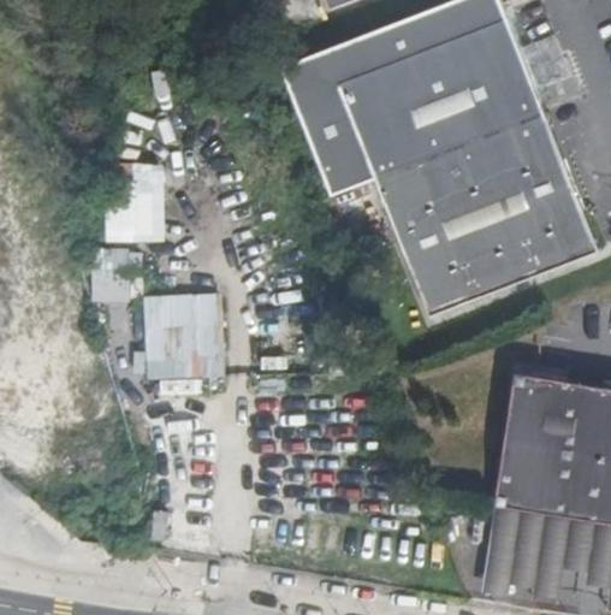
[(595,252),(492,0),(448,0),(277,71),(324,193),(368,177),(427,317),(595,252)]
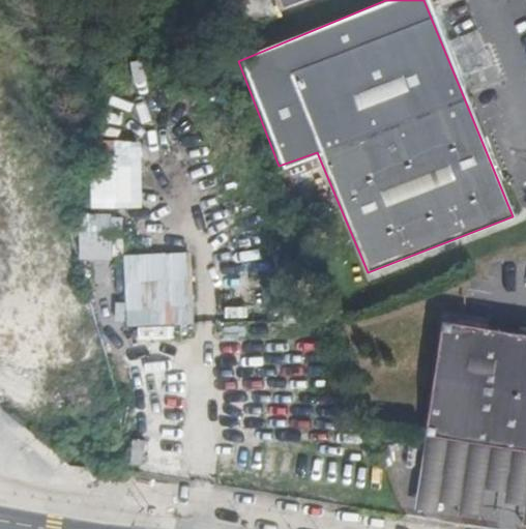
[(262,5),(260,0),(243,0),(245,8),(262,5)]
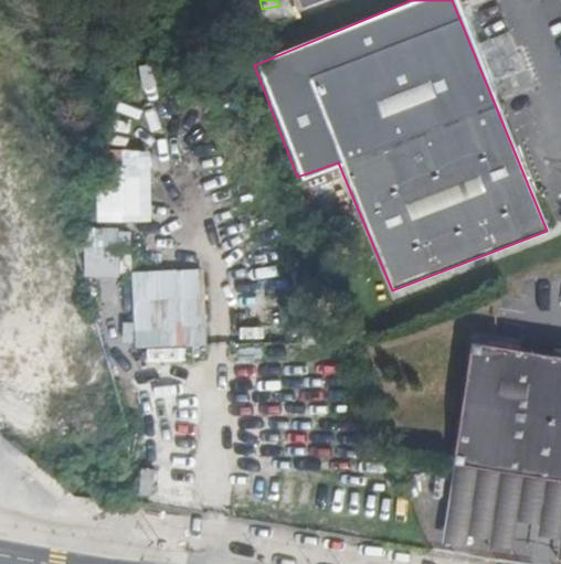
[(303,7),(319,0),(295,0),(299,9),(303,7)]
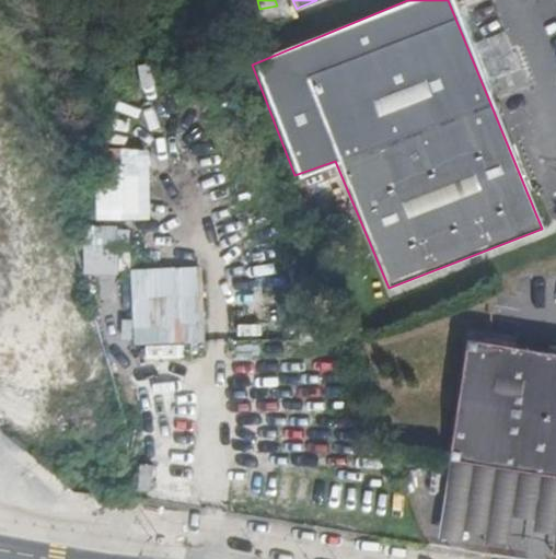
[(499,57),(486,61),(491,77),(506,71),(499,57)]
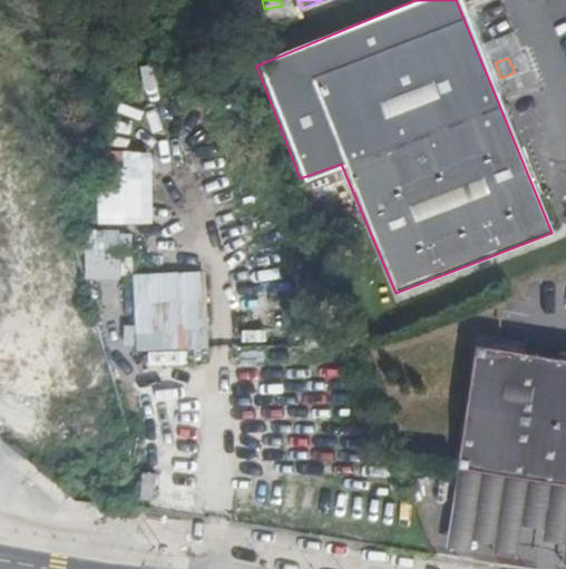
[(98,223),(152,224),(154,151),(99,150),(98,223)]
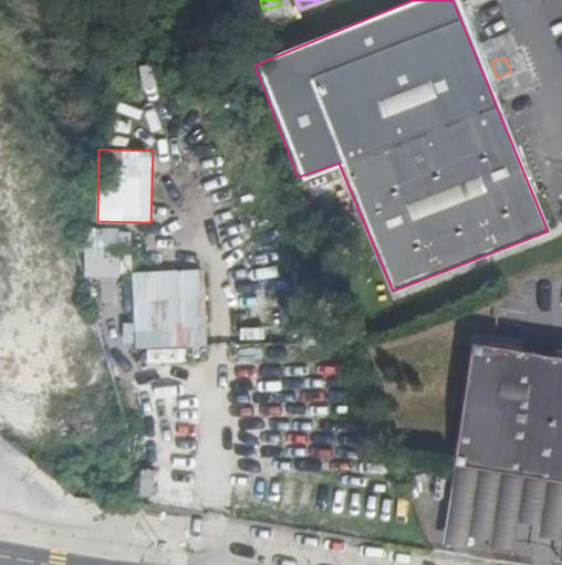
[(85,274),(117,273),(117,250),(128,250),(127,229),(84,230),(85,274)]
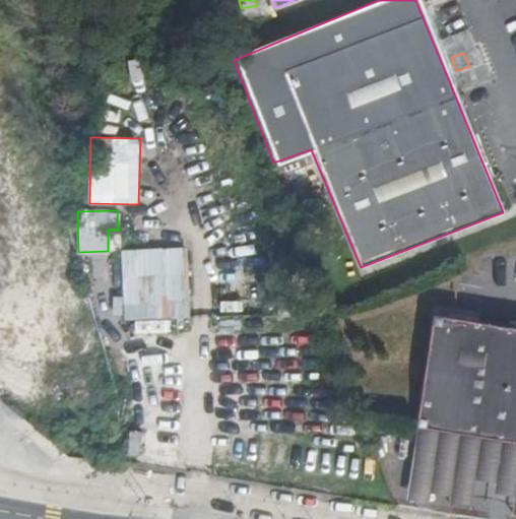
[(186,245),(122,247),(125,331),(169,330),(169,316),(188,315),(186,245)]
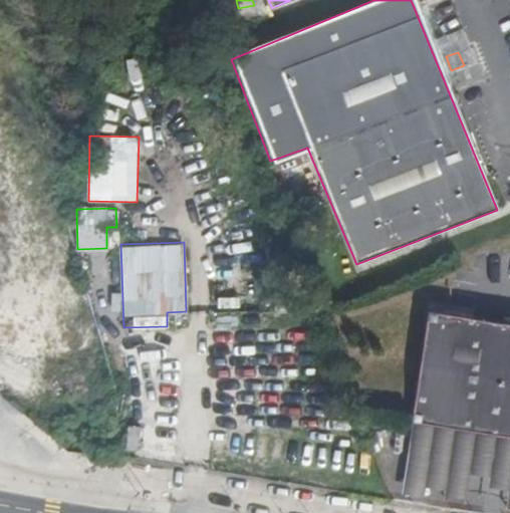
[(509,322),(482,318),(446,312),(430,309),(424,352),(410,432),(413,432),(438,436),(441,426),(460,429),(481,432),(509,437),(509,322)]
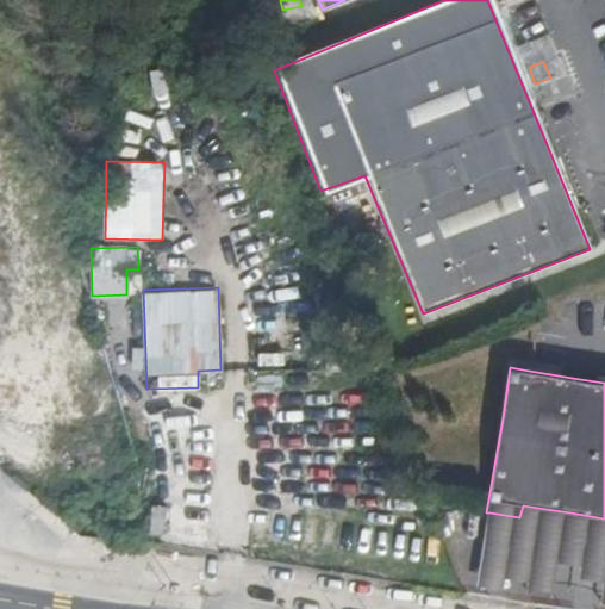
[(475,585),(480,586),(535,595),(559,598),(604,606),(604,519),(571,513),(546,509),(523,505),(519,517),(490,513),(486,513),(479,555),(475,585)]
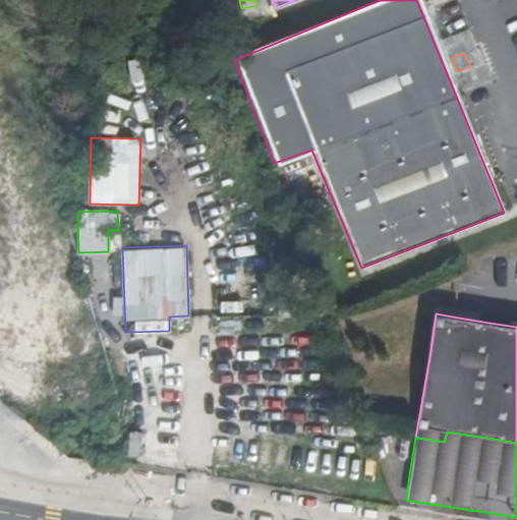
All buildings are outlined.
